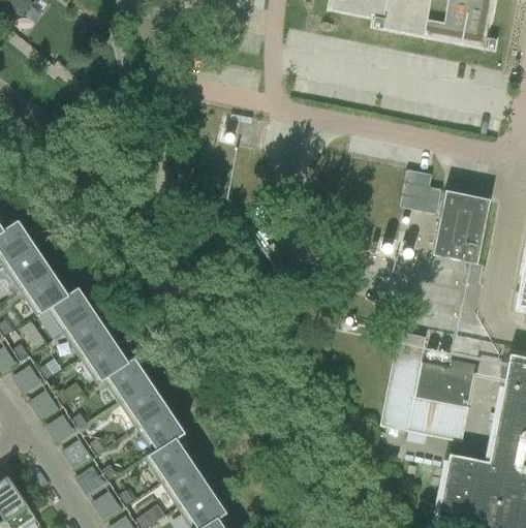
[(0,0),(22,17),(34,0),(0,0)]
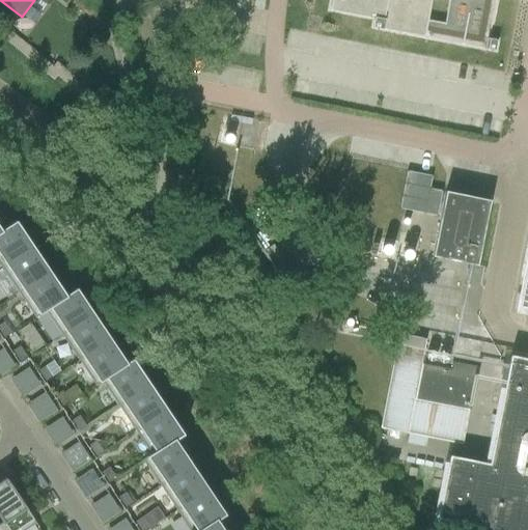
[(98,9),(83,0),(78,6),(91,17),(98,9)]
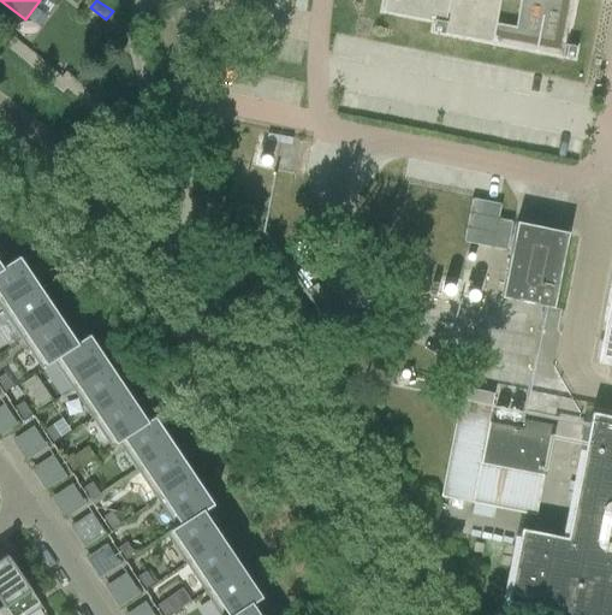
[(96,0),(113,11),(119,4),(114,0),(96,0)]
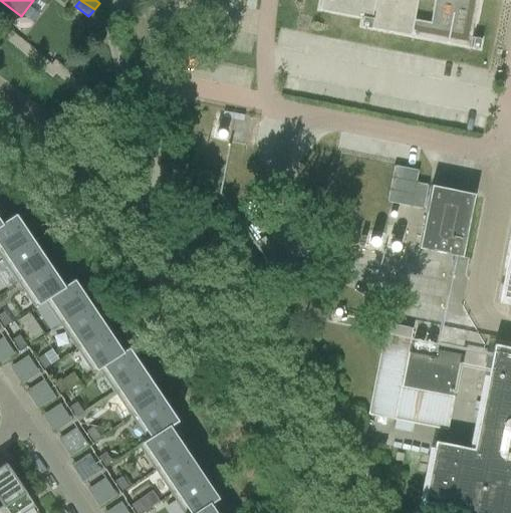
[(322,0),(321,10),(364,18),(362,26),(481,49),(483,39),(475,37),(482,0),(322,0)]
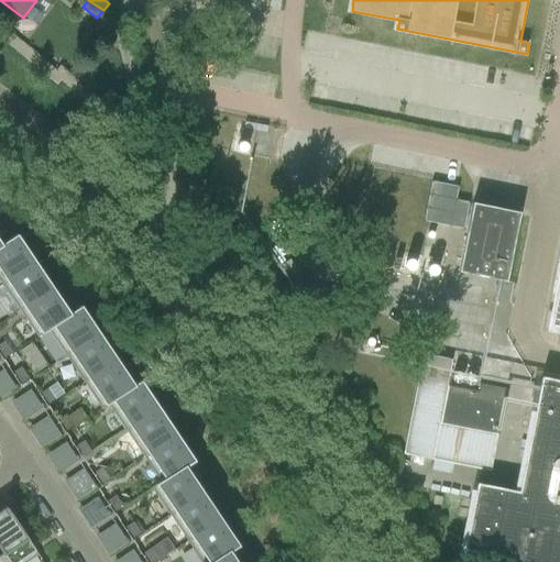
[(111,108),(122,97),(112,88),(101,99),(111,108)]
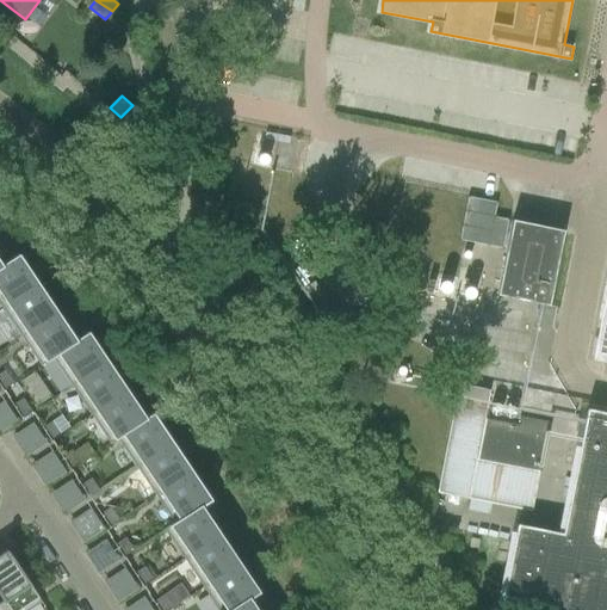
[(282,164),(284,135),(259,133),(256,161),(282,164)]
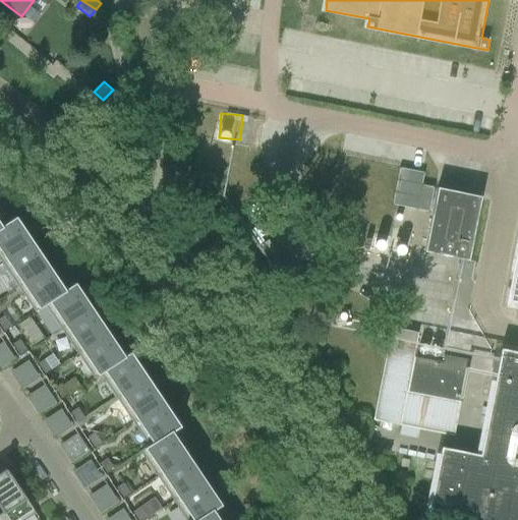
[(401,167),(394,205),(399,206),(430,212),(436,187),(423,184),(426,172),(401,167)]
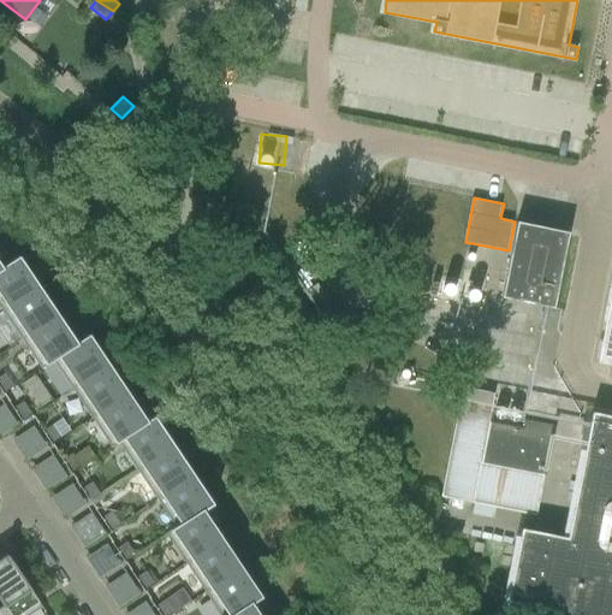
[(500,296),(551,306),(565,230),(515,220),(515,222),(509,250),(500,296)]
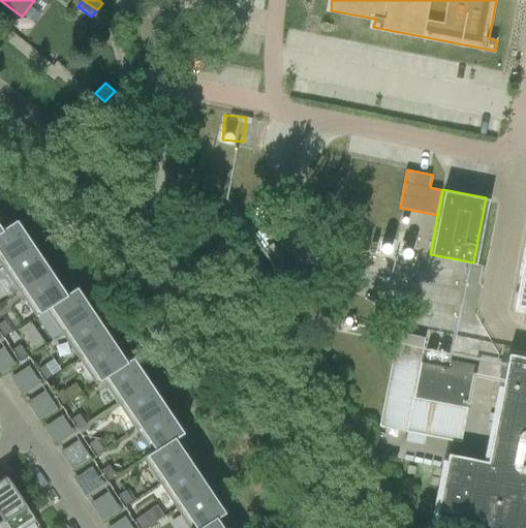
[(525,198),(506,289),(519,291),(516,308),(525,310),(525,198)]
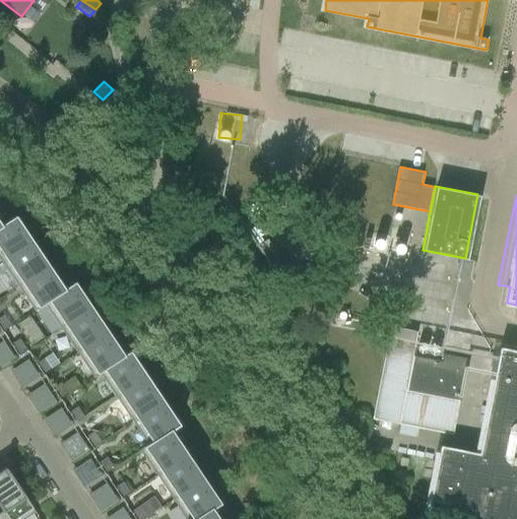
[(4,225),(0,228),(0,256),(3,261),(35,240),(18,215),(4,225)]
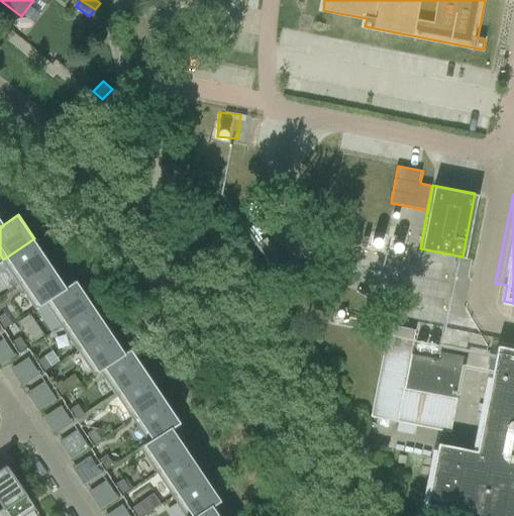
[(34,238),(3,260),(19,284),(50,263),(34,238)]
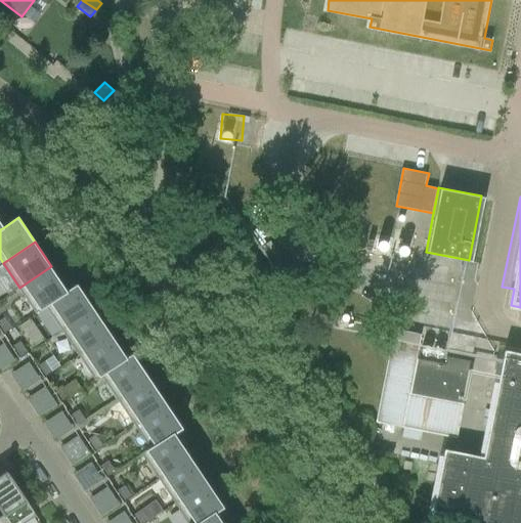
[(51,266),(19,288),(37,313),(47,306),(46,305),(68,291),(51,266)]
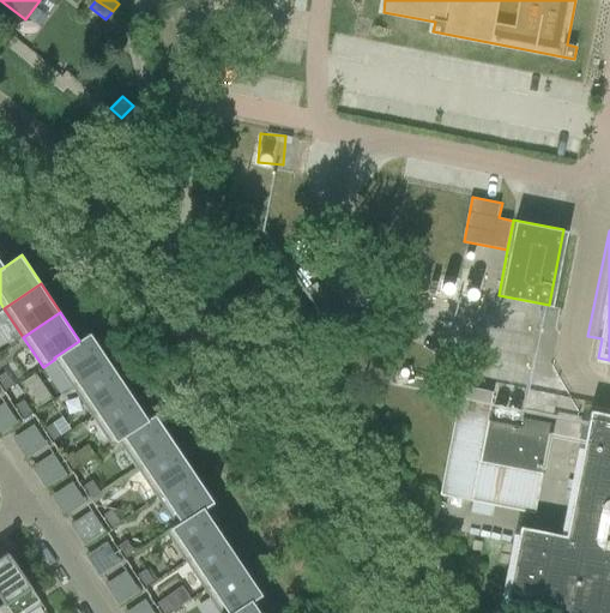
[(79,341),(54,358),(55,359),(73,386),(110,361),(91,332),(79,341)]
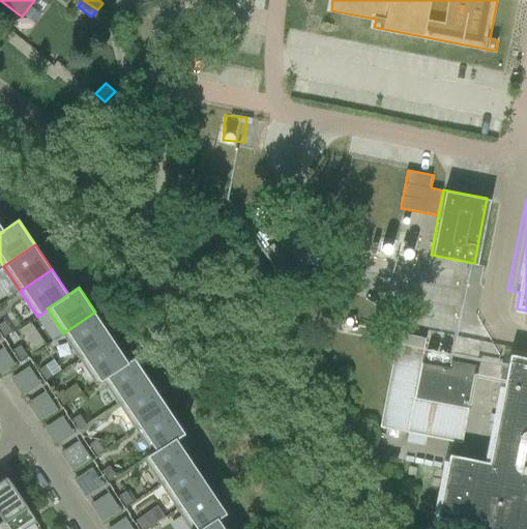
[(95,312),(63,333),(80,358),(112,336),(95,312)]
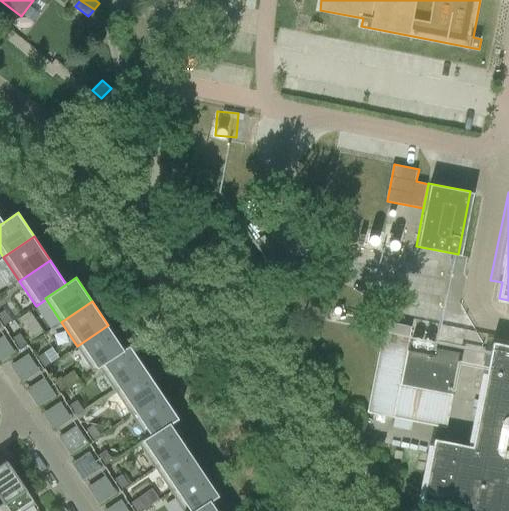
[(6,310),(0,313),(0,315),(6,325),(13,320),(6,310)]
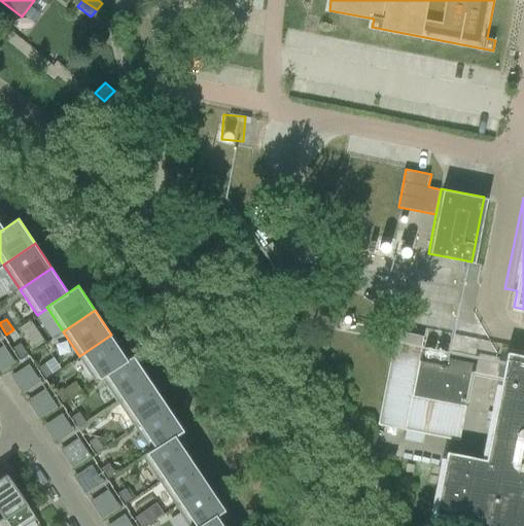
[(398,330),(379,424),(461,441),(462,439),(461,439),(468,407),(469,407),(477,373),(450,366),(405,358),(410,332),(398,330)]
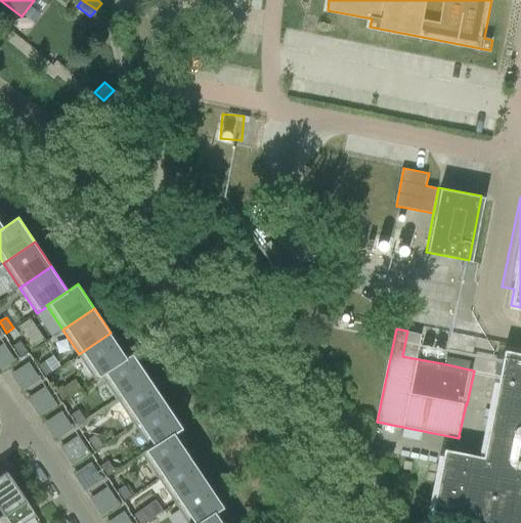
[(111,333),(79,354),(96,380),(102,376),(101,375),(127,357),(111,333)]
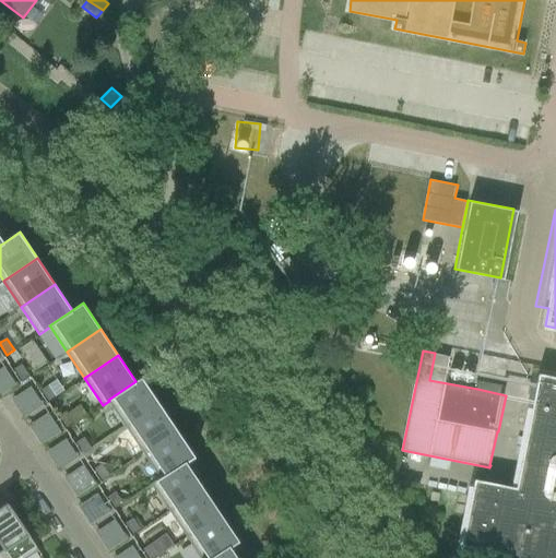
[(0,393),(15,386),(0,357),(0,393)]
